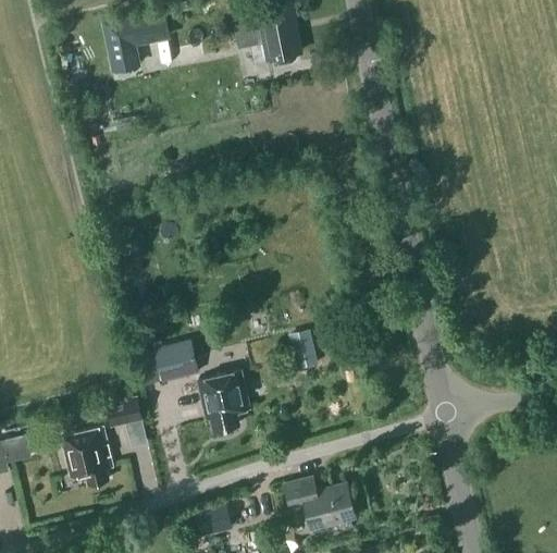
[(300,53),(291,2),(257,9),(260,23),(234,28),(238,50),(264,45),(267,61),(300,53)]
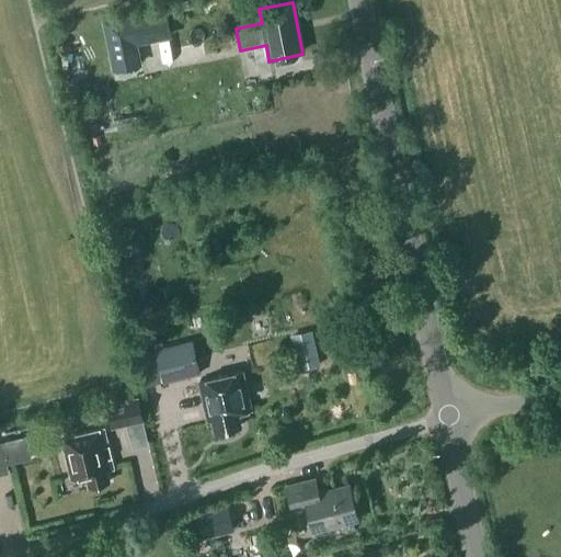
[(129,16),(103,22),(114,71),(140,66),(136,47),(155,44),(148,13),(129,16)]
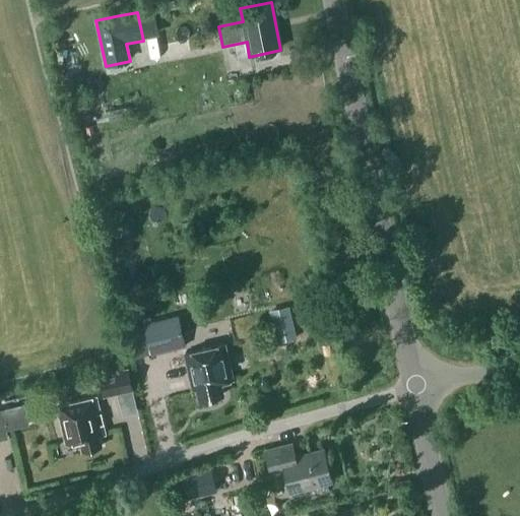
[(268,285),(272,304),(288,302),(284,282),(268,285)]
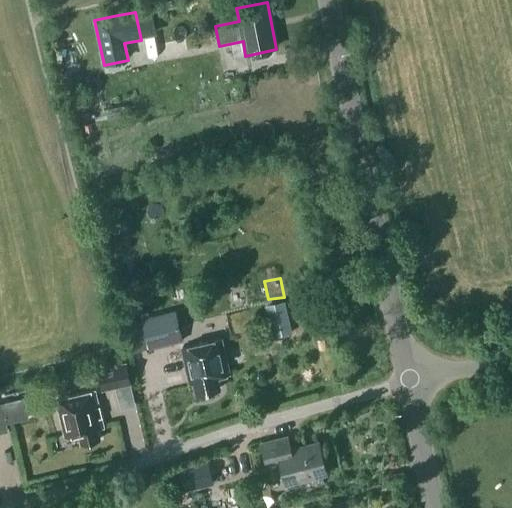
[(322,310),(319,298),(302,301),(305,314),(322,310)]
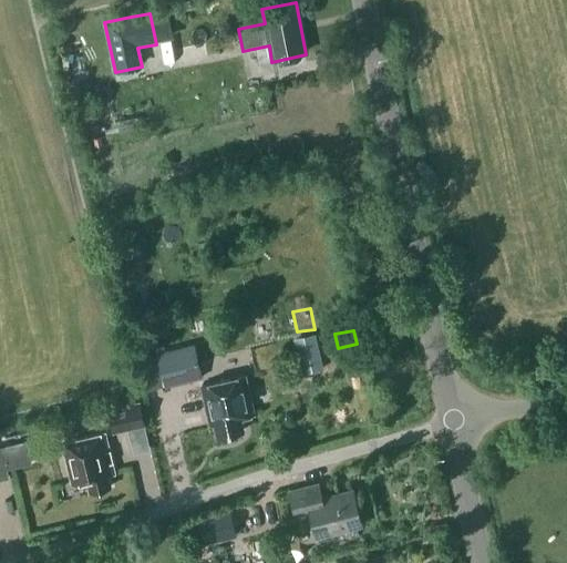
[(165,390),(202,380),(193,348),(156,358),(157,359),(140,365),(147,395),(165,389),(165,390)]
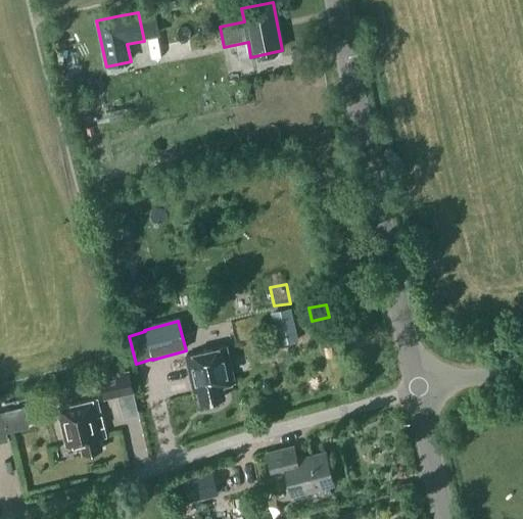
[(247,336),(244,324),(228,328),(231,340),(247,336)]
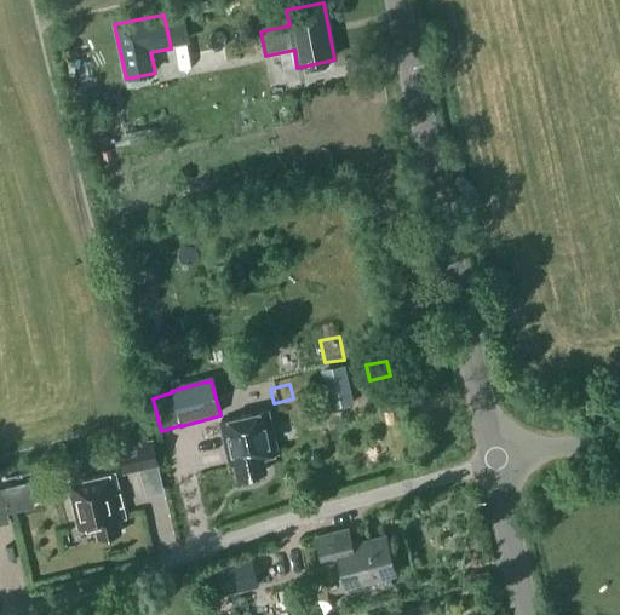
[(331,411),(354,406),(350,395),(327,400),(331,411)]
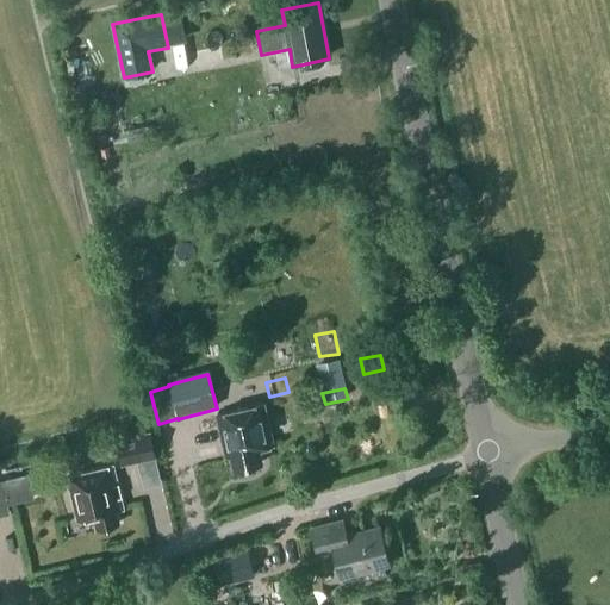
[(263,406),(216,417),(225,459),(230,457),(234,472),(261,466),(259,451),(271,449),(272,454),(273,454),(263,406)]
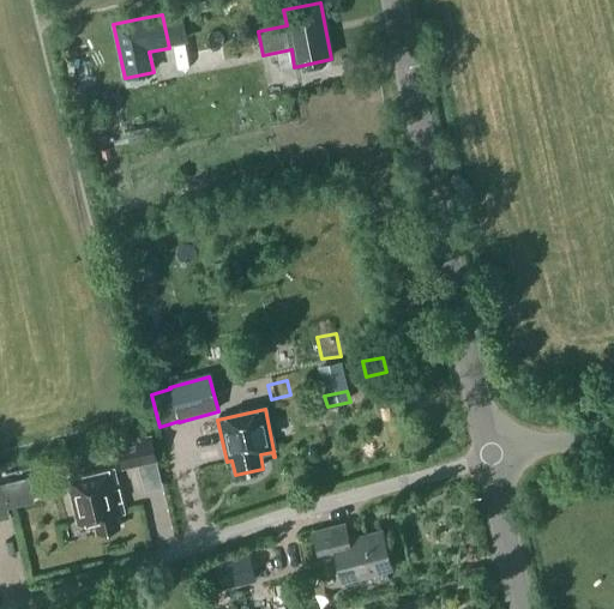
[(149,439),(116,447),(122,470),(155,463),(149,439)]
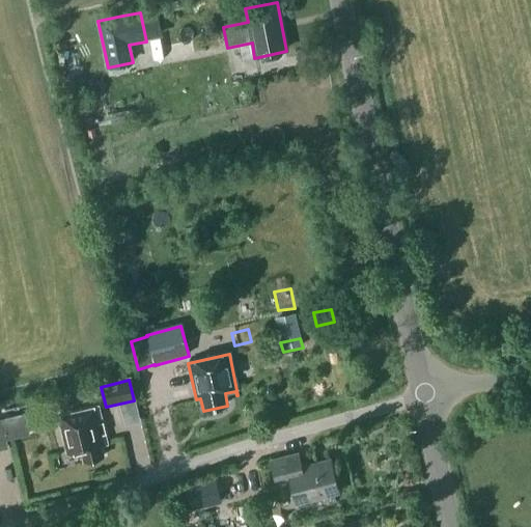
[(81,452),(84,464),(104,459),(102,448),(108,446),(99,409),(58,418),(67,455),(81,452)]
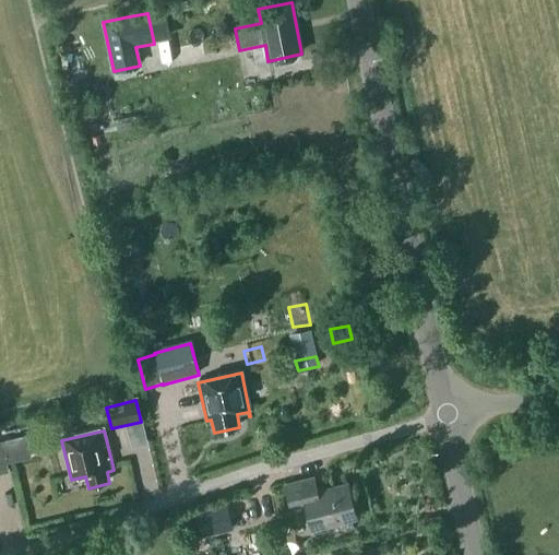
[(26,437),(0,443),(0,475),(9,474),(7,465),(32,460),(26,437)]
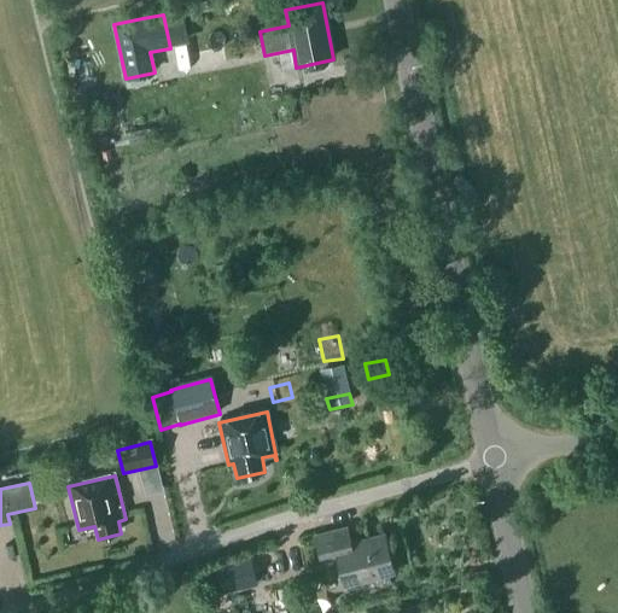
[(315,538),(322,565),(339,560),(349,597),(390,587),(386,573),(394,572),(384,538),(350,547),(347,530),(315,538)]
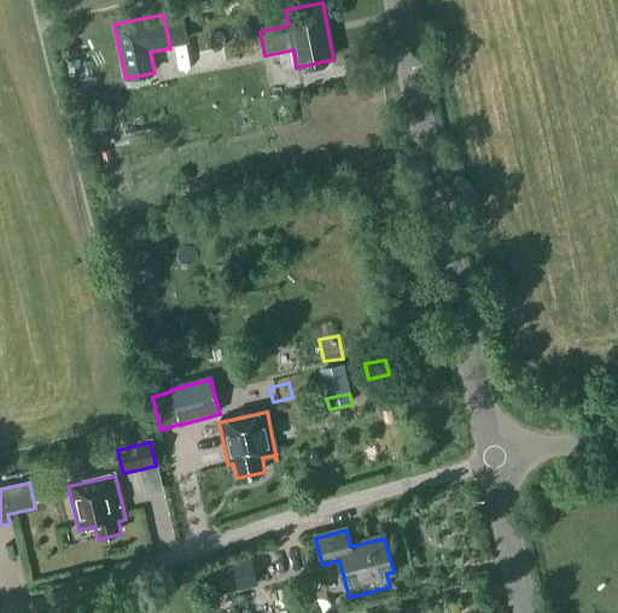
[(217,568),(223,595),(257,588),(251,560),(217,568)]
